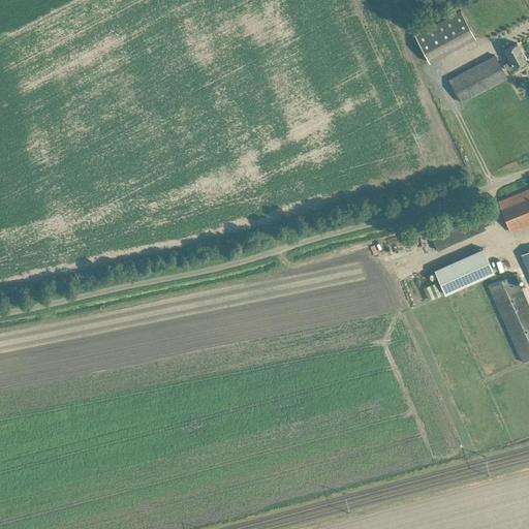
[(415,0),(417,4),(413,6),(416,12),(431,5),(428,0),(415,0)]
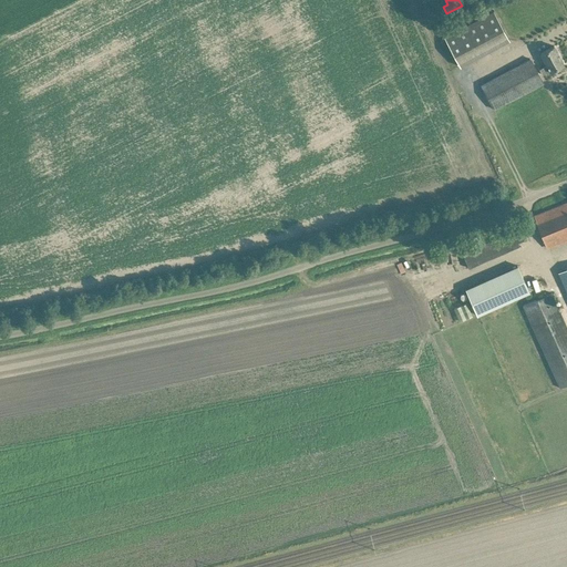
[(493,11),(444,38),(461,69),(482,58),(509,41),(493,11)]
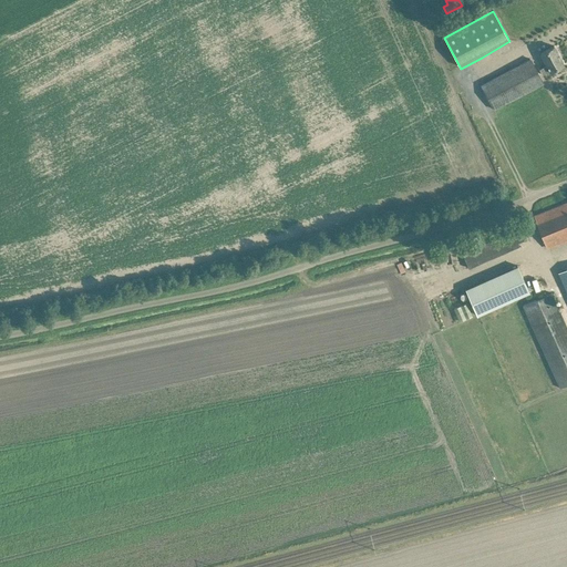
[(543,75),(564,64),(554,45),(540,53),(546,65),(539,69),(543,75)]
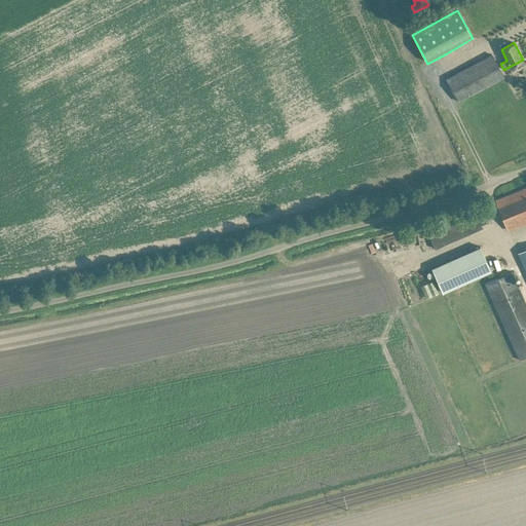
[(491,54),(447,79),(458,102),(503,77),(491,54)]
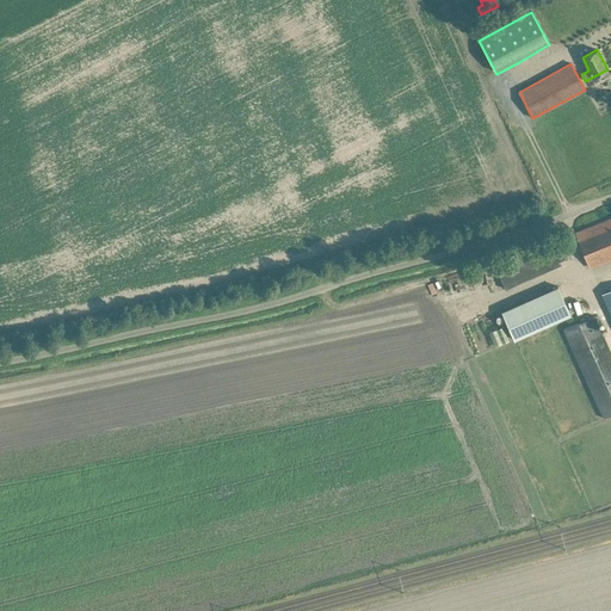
[(610,218),(575,233),(580,244),(588,267),(610,258),(610,218)]
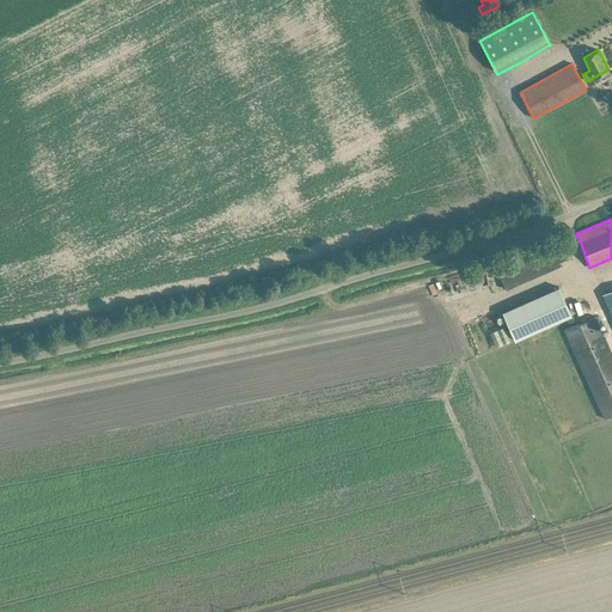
[(515,340),(570,316),(558,287),(503,311),(515,340)]
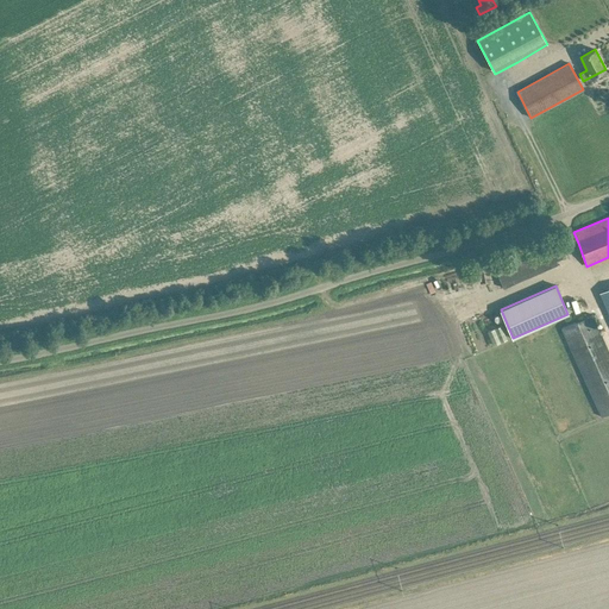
[(583,311),(588,308),(582,299),(577,300),(583,311)]
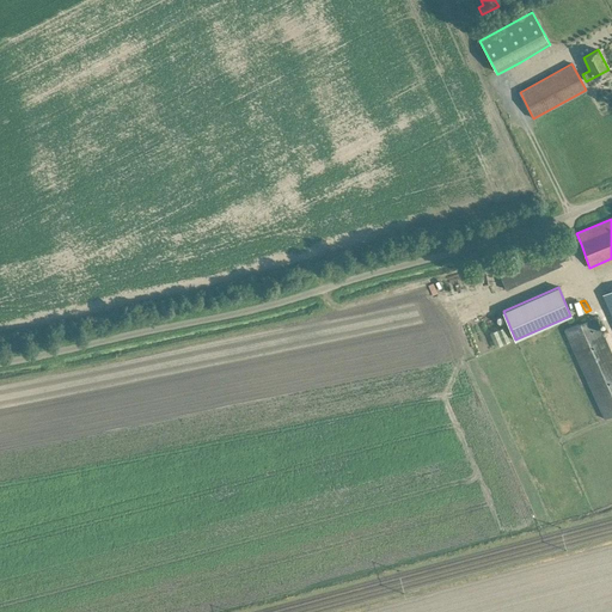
[(611,355),(594,316),(563,330),(604,420),(611,415),(611,355)]
